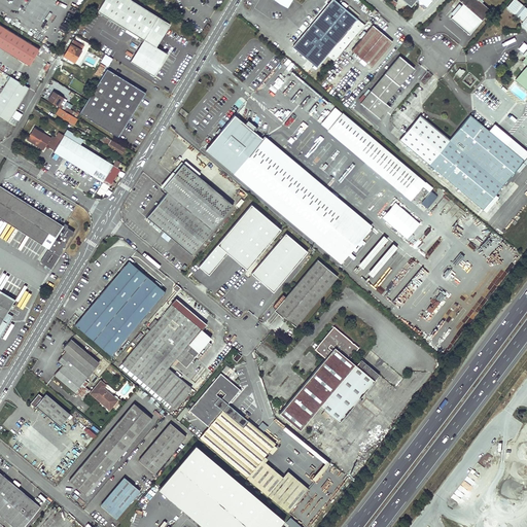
[(171,24),(133,0),(104,0),(98,11),(143,39),(130,62),(153,76),(164,60),(162,50),(155,47),(171,24)]
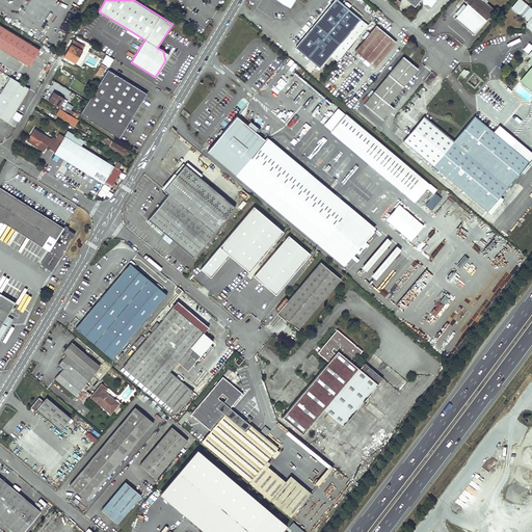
[(361,21),(336,0),(334,0),(334,1),(295,48),(319,69),(361,21)]
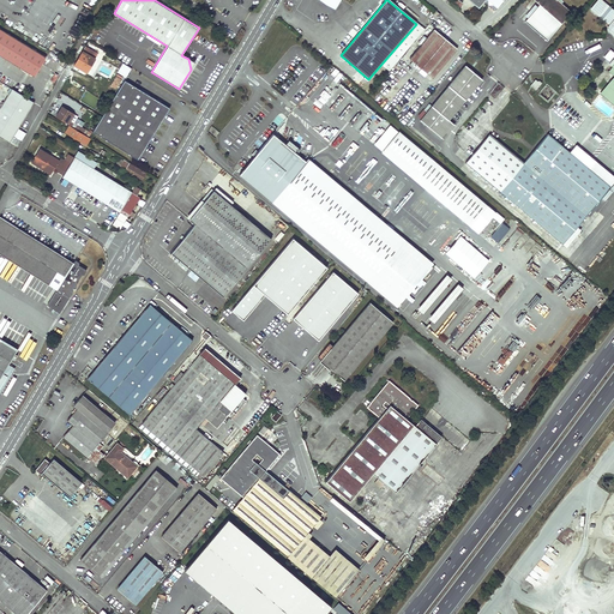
[(465,0),(476,10),(485,1),(487,2),(487,8),(492,13),(503,0),(465,0)]
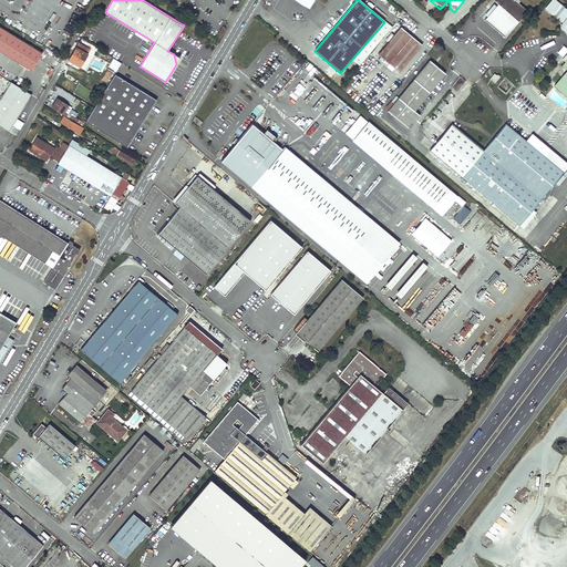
[(492,0),(518,22),(527,12),(517,3),(519,1),(518,0),(492,0)]
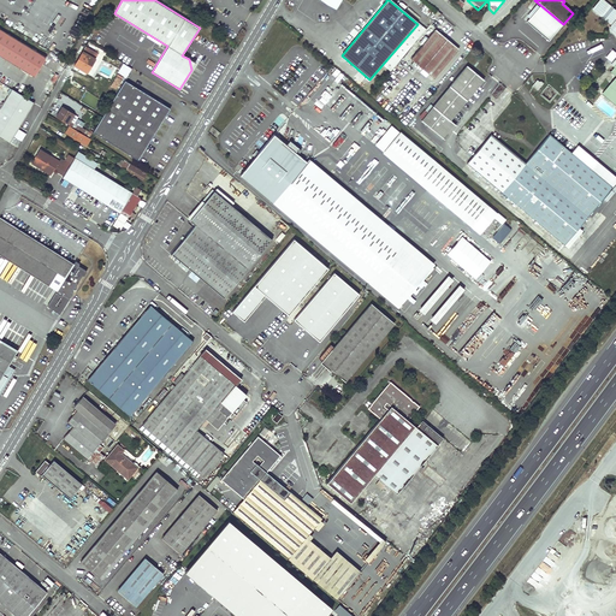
[(615,12),(600,0),(593,9),(604,17),(610,11),(615,16),(615,12)]
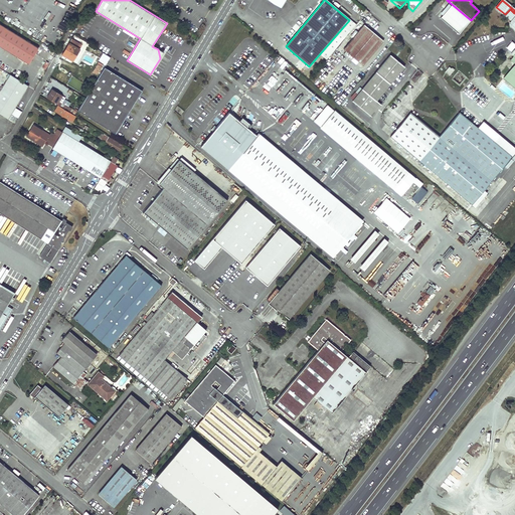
[(514,13),(510,9),(505,14),(512,20),(514,16),(514,13)]
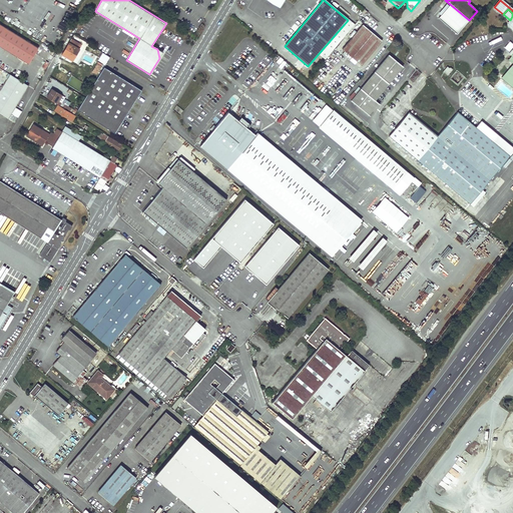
[(0,24),(0,47),(28,64),(38,48),(0,24)]
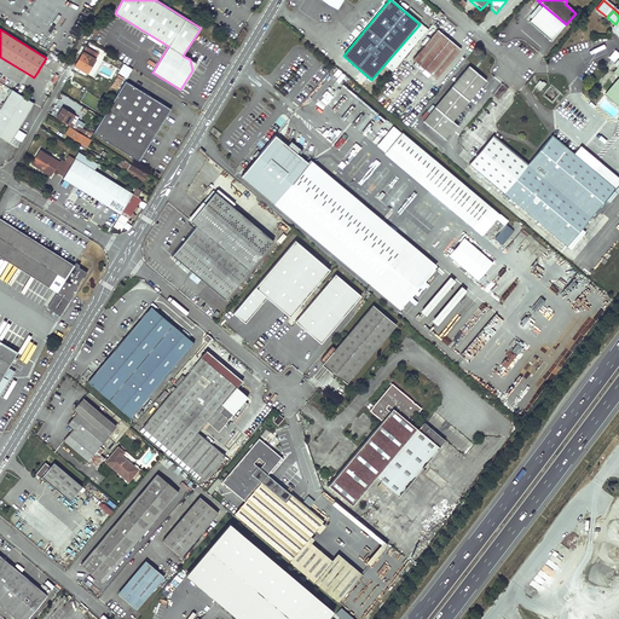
[(461,50),(437,30),(412,59),(435,80),(461,50)]
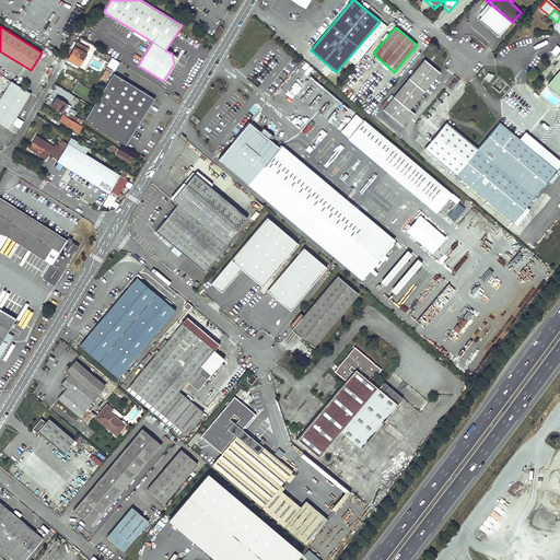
[(90,48),(78,42),(68,59),(80,66),(90,48)]
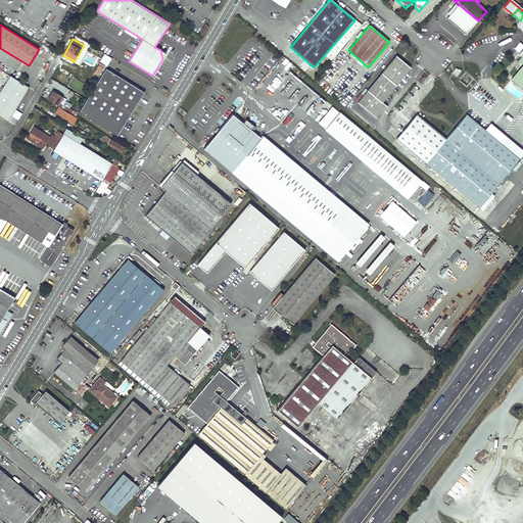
[(522,40),(521,43),(519,42),(510,52),(514,56),(522,45),(522,40)]
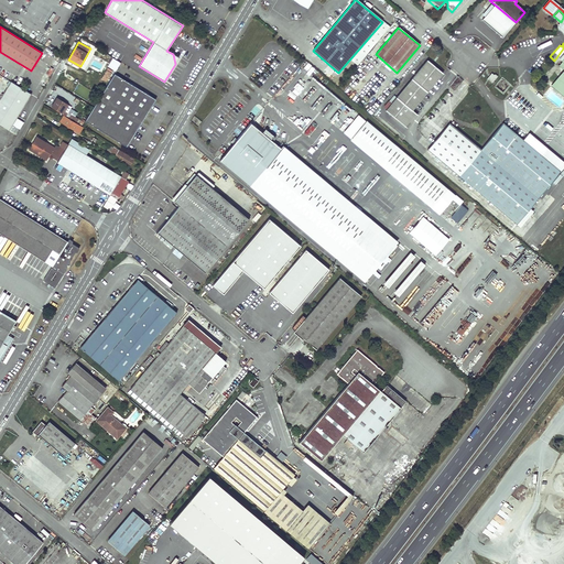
[(437,78),(422,66),(384,110),(386,111),(407,129),(416,116),(412,111),(437,78)]
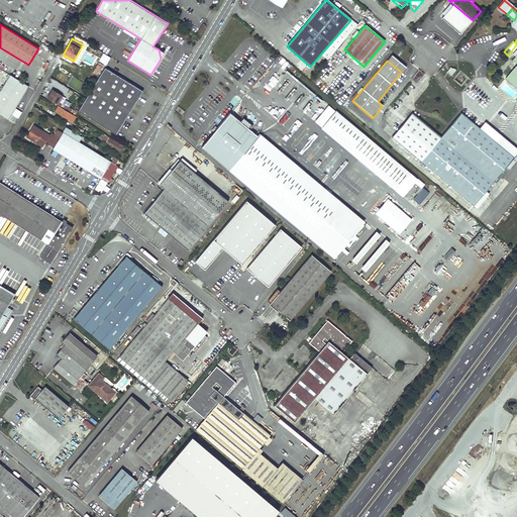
[(102,67),(98,65),(93,72),(98,75),(102,67)]
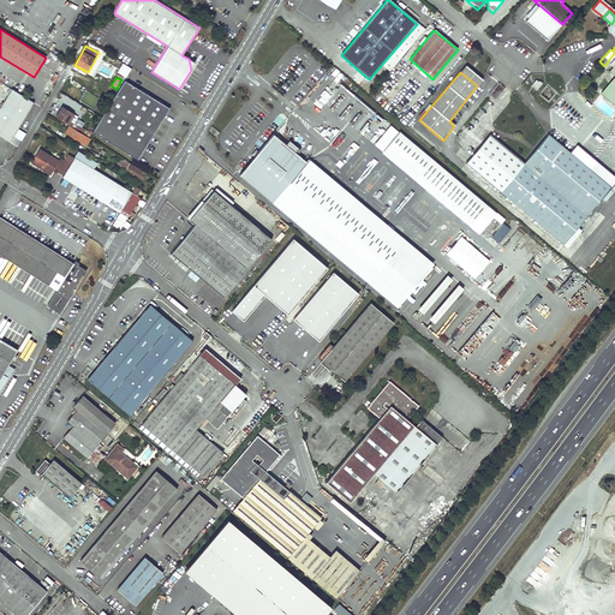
[(169,108),(124,81),(93,132),(137,160),(153,135),(153,132),(159,123),(161,121),(169,108)]
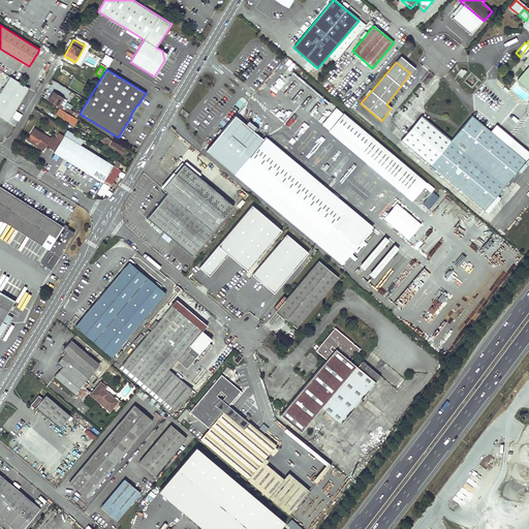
[(29,89),(0,70),(0,117),(8,123),(29,89)]
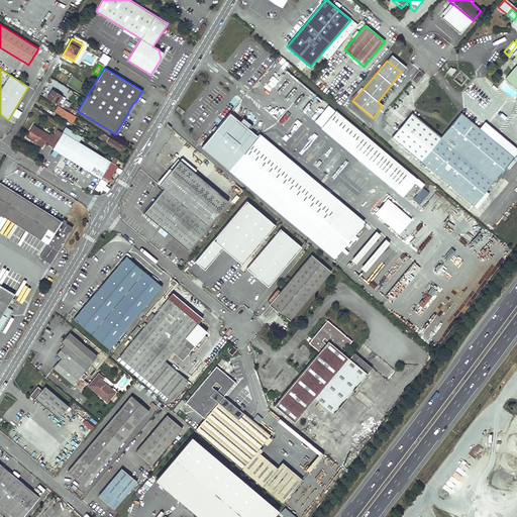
[(61,95),(52,90),(46,98),(60,106),(62,103),(60,102),(58,101),(61,95)]
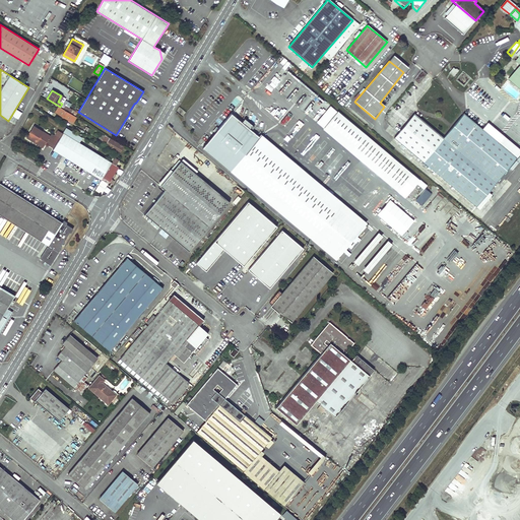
[(301,109),(315,121),(328,107),(311,90),(306,96),(313,103),(311,106),(308,104),(305,108),(304,107),(301,109)]
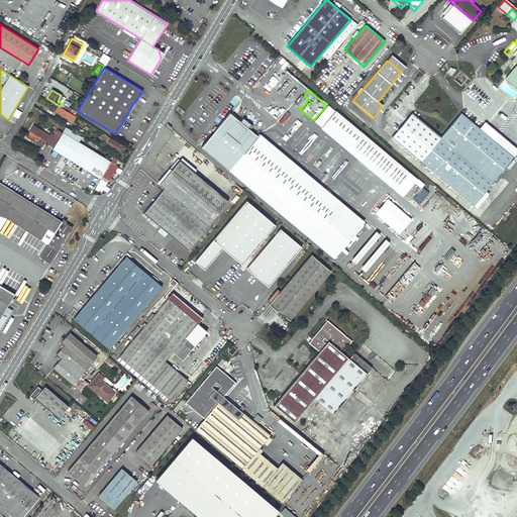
[(75,116),(59,106),(56,111),(72,121),(75,116)]
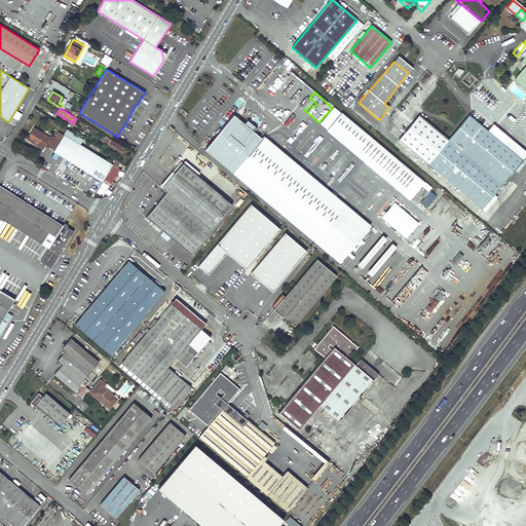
[(16,110),(12,116),(19,120),(23,113),(16,110)]
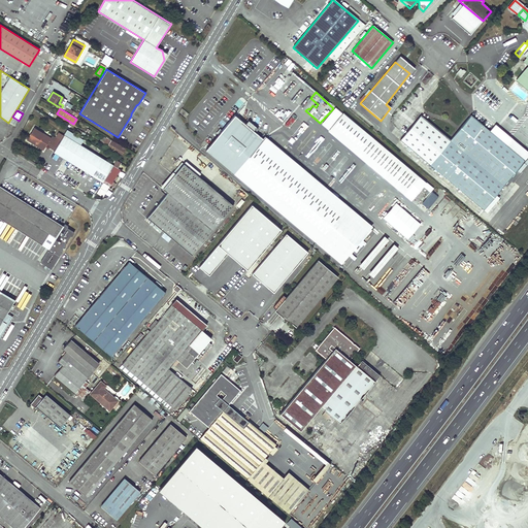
[(329,128),(420,203),(432,188),(341,112),(329,128)]
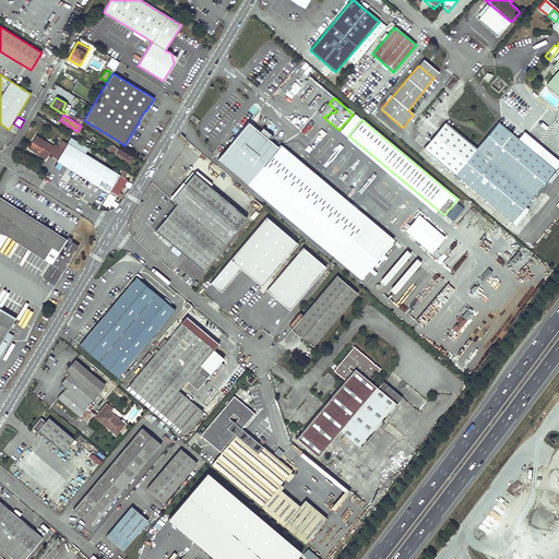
[(247,185),(277,147),(266,139),(268,137),(270,139),(272,137),(261,128),(258,132),(247,122),(233,139),(230,137),(227,141),(229,143),(216,159),(247,185)]
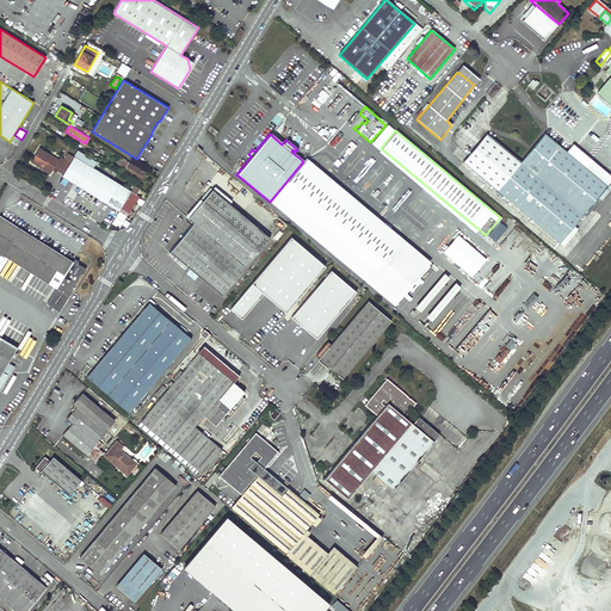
[(587,168),(545,134),(522,161),(488,134),(464,162),(560,242),(608,185),(587,168)]
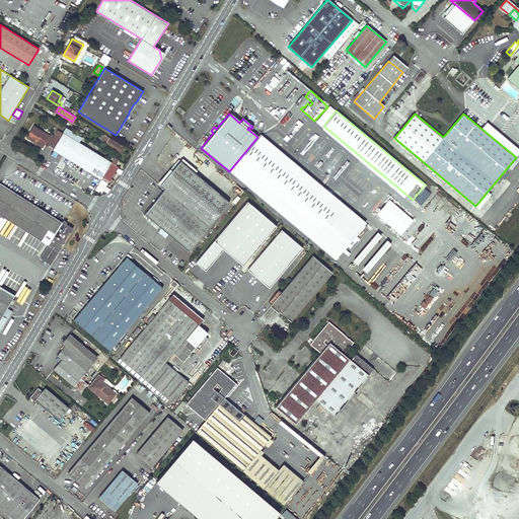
[(49,137),(30,126),(24,135),(41,145),(43,141),(44,140),(46,141),(45,142),(52,147),(55,141),(49,137)]
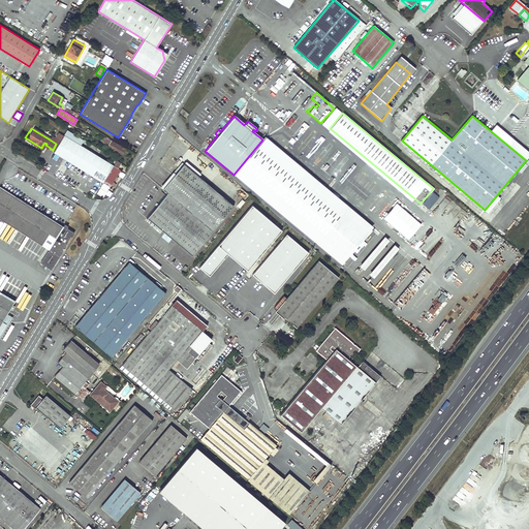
[(66,129),(63,133),(79,144),(83,138),(66,129)]
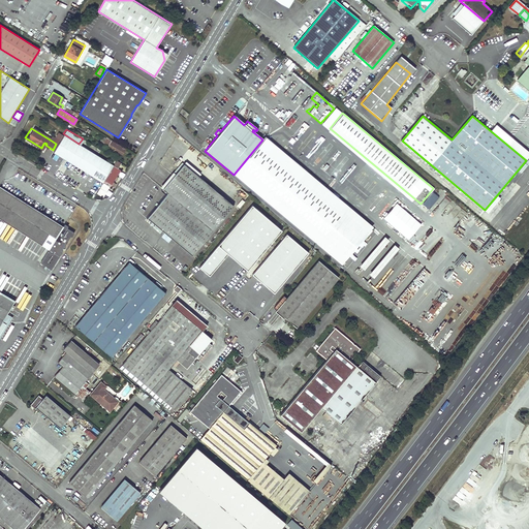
[(79,144),(63,133),(58,141),(56,144),(53,150),(52,150),(109,186),(120,169),(117,167),(120,162),(116,159),(113,165),(79,144)]
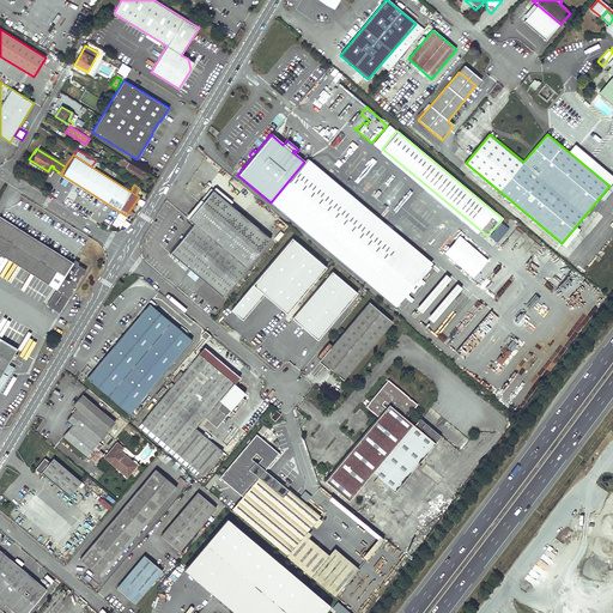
[(145,174),(125,161),(123,163),(125,163),(123,167),(126,169),(132,173),(131,176),(137,180),(138,177),(141,180),(145,174)]
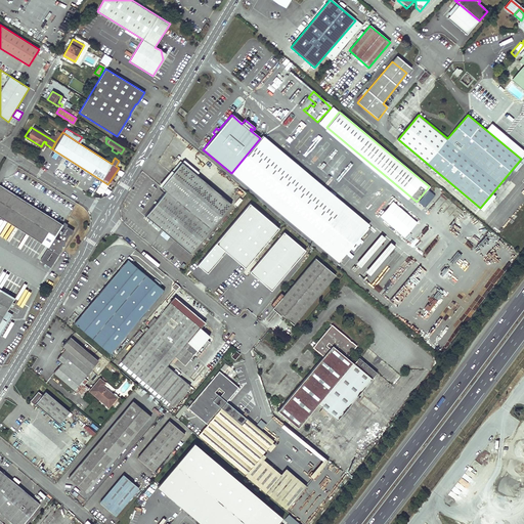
[(523,149),(509,137),(504,144),(521,159),(523,155),(523,149)]
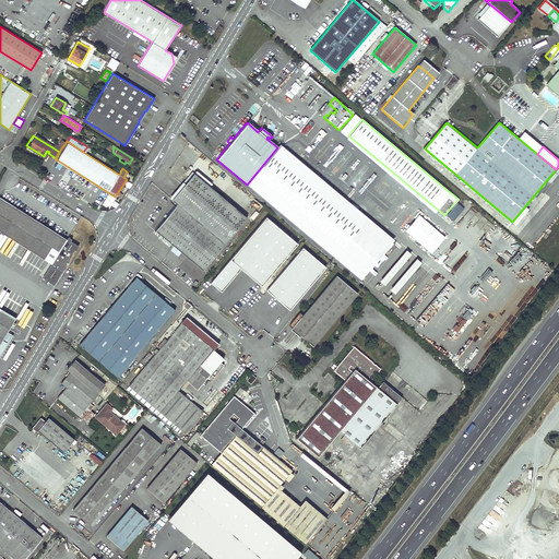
[(390,241),(277,147),(247,185),(359,278),(390,241)]
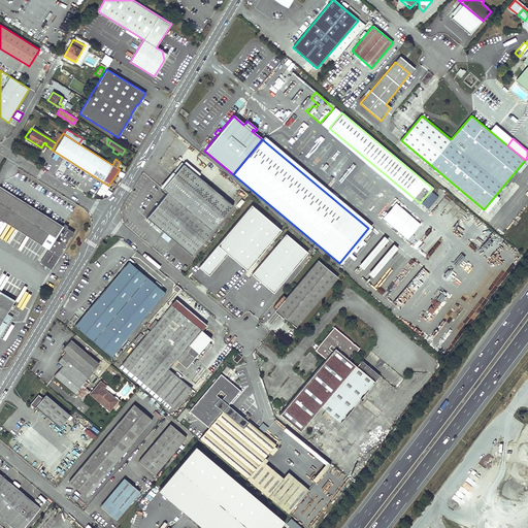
[(159,190),(182,163),(179,162),(158,189),(159,190)]
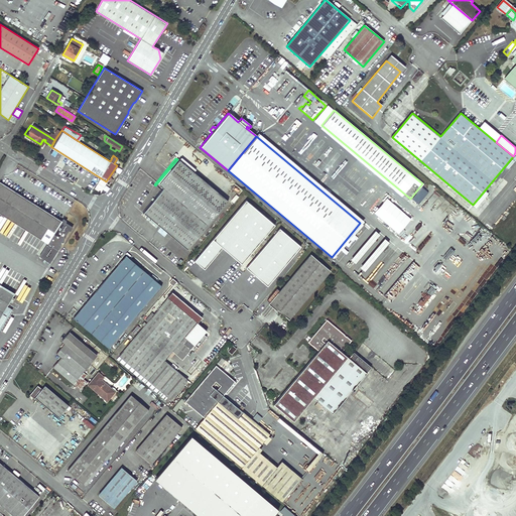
[(226,201),(177,159),(155,185),(160,189),(140,213),(184,249),(226,201)]
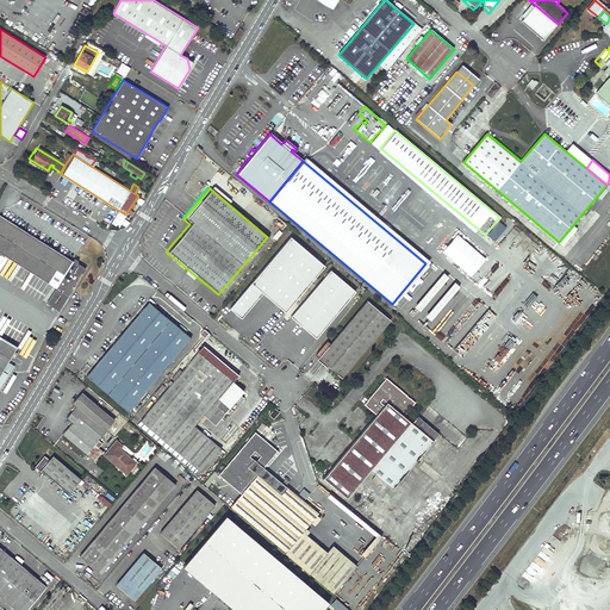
[(119,228),(126,216),(118,211),(111,223),(119,228)]
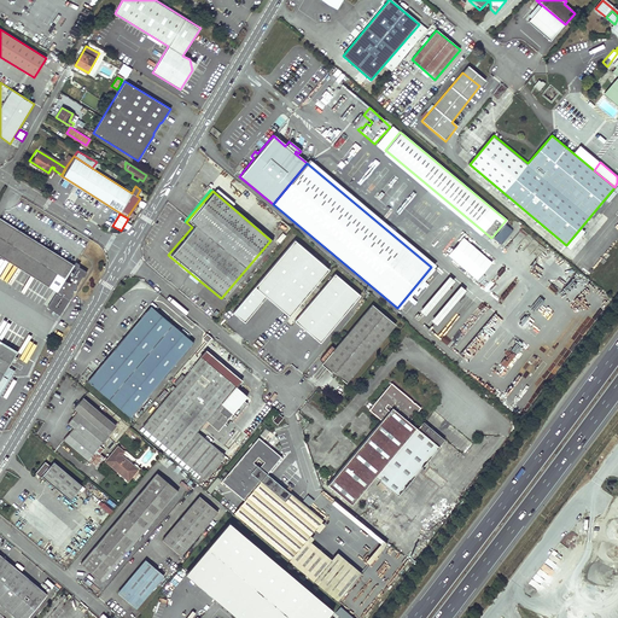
[(59,314),(73,293),(71,292),(73,291),(74,291),(76,287),(75,286),(81,277),(83,277),(86,272),(77,267),(79,266),(74,263),(73,264),(71,267),(12,229),(13,228),(0,220),(0,260),(1,261),(3,260),(4,257),(57,291),(56,292),(47,307),(59,314)]
